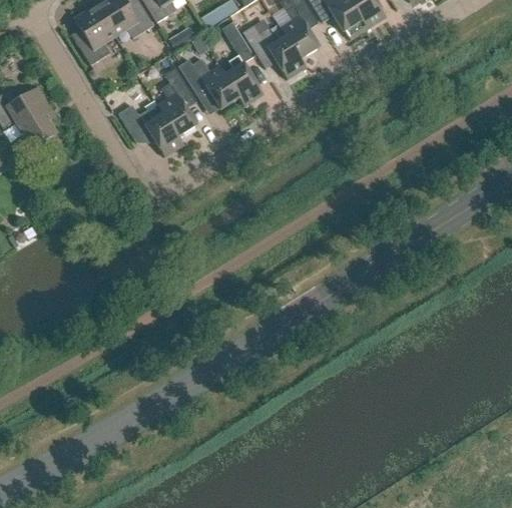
[(102,0),(96,4),(115,34),(127,27),(133,37),(154,24),(138,0),(102,0)]
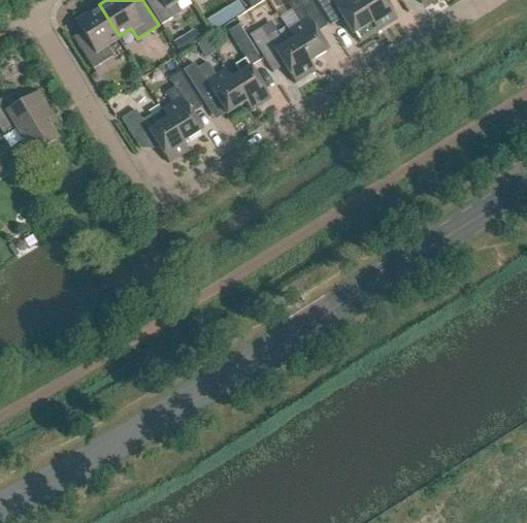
[(147,0),(162,22),(183,9),(177,0),(147,0)]
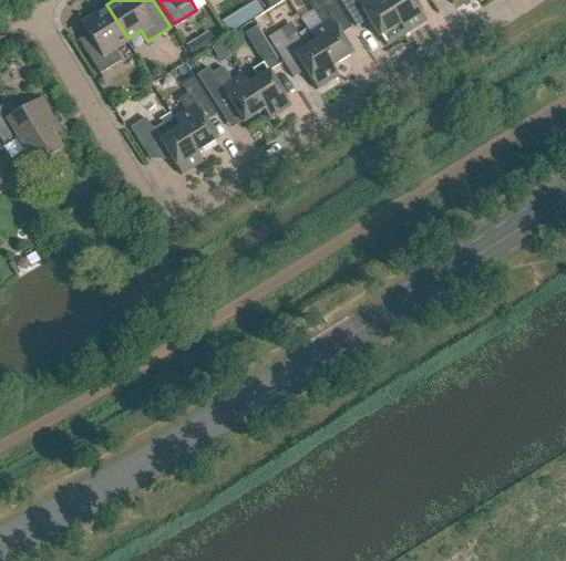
[(251,0),(240,7),(248,19),(263,10),(257,0),(251,0)]
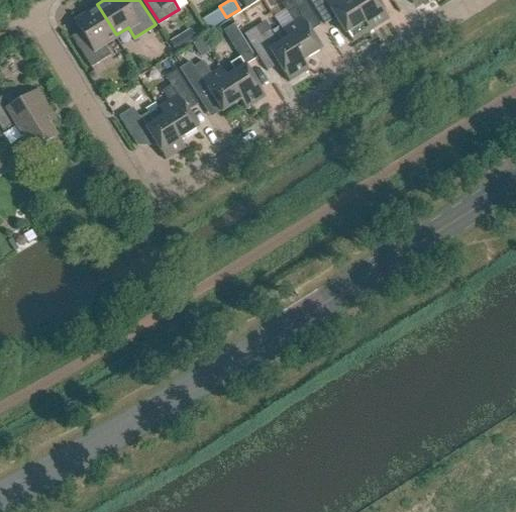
[(283,27),(288,35),(303,59),(304,58),(322,46),(311,29),(321,22),(306,0),(284,0),(282,1),(294,19),(283,27)]
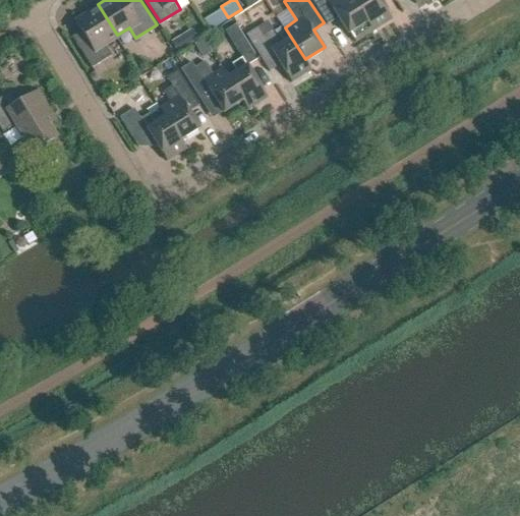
[(313,0),(328,21),(338,15),(348,32),(350,31),(356,39),(373,29),(355,0),(313,0)]
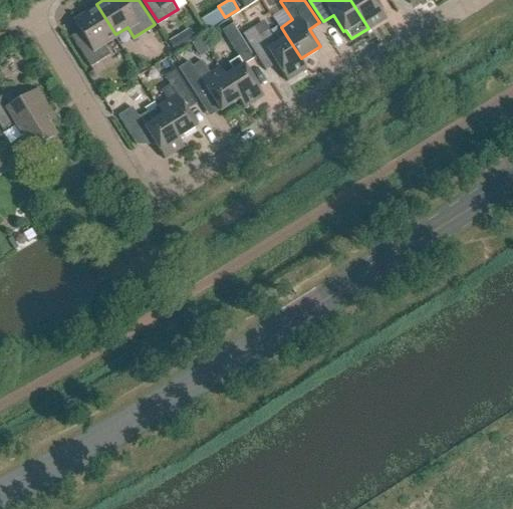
[(387,16),(376,0),(350,0),(368,28),(387,16)]
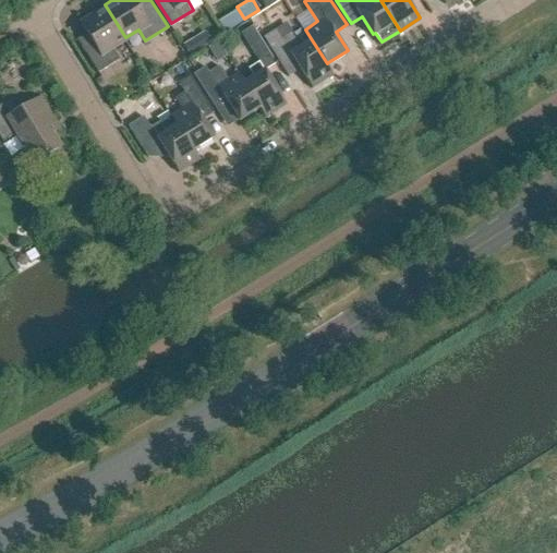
[(112,46),(125,37),(105,4),(81,20),(101,52),(92,59),(98,69),(108,63),(119,56),(112,46)]
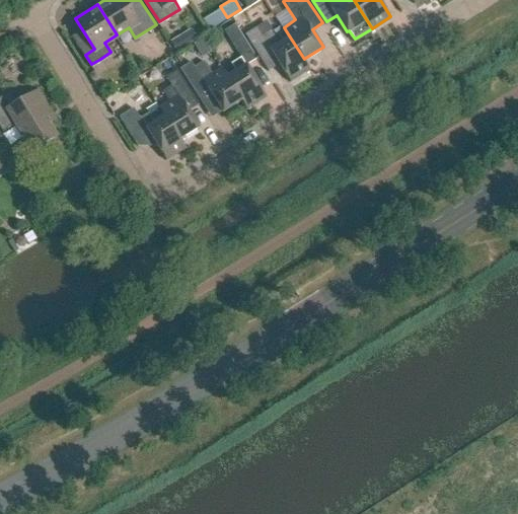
[(240,56),(241,55),(244,59),(254,52),(243,34),(243,35),(236,24),(226,31),(232,42),(232,43),(240,56)]
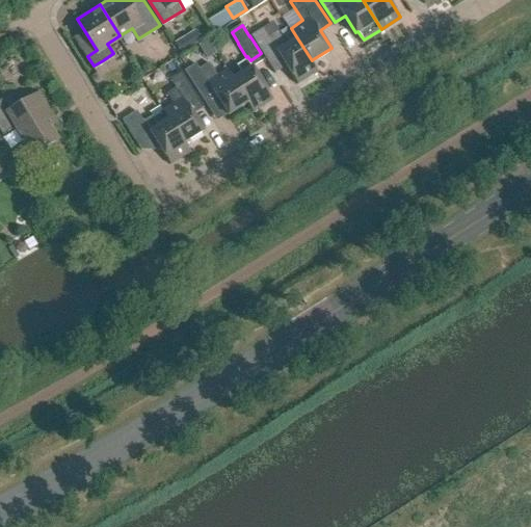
[(296,36),(287,43),(277,28),(268,34),(263,25),(251,32),(275,71),(287,63),(298,81),(318,69),(313,59),(312,60),(296,36)]
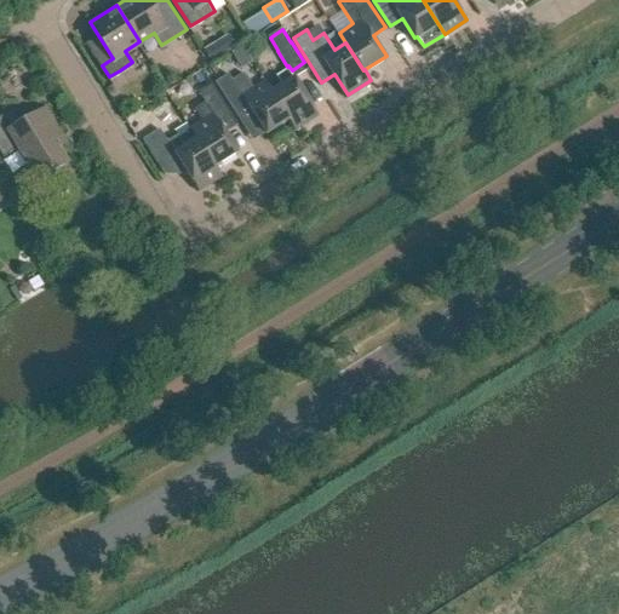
[(216,40),(204,47),(212,59),(223,52),(216,40)]
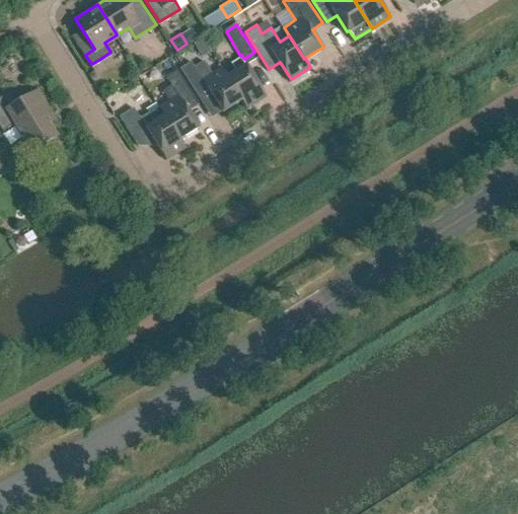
[(236,69),(228,74),(227,75),(242,97),(241,98),(247,106),(267,94),(244,59),(241,55),(240,56),(231,61),(236,69)]
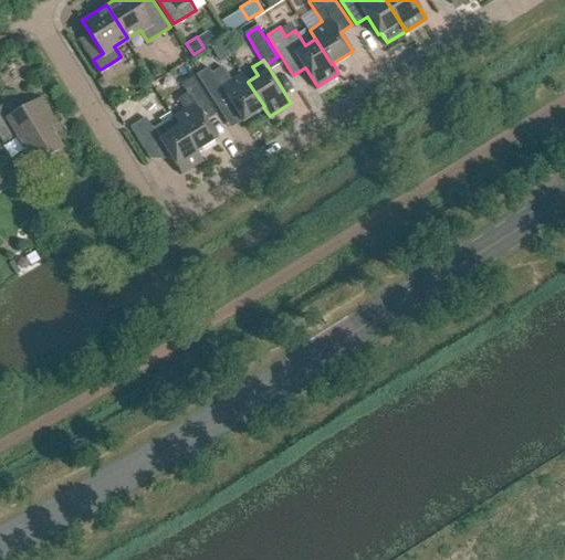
[(249,81),(242,72),(231,80),(227,72),(217,77),(209,64),(197,72),(217,104),(229,96),(243,119),(263,107),(264,106),(248,82),(249,81)]
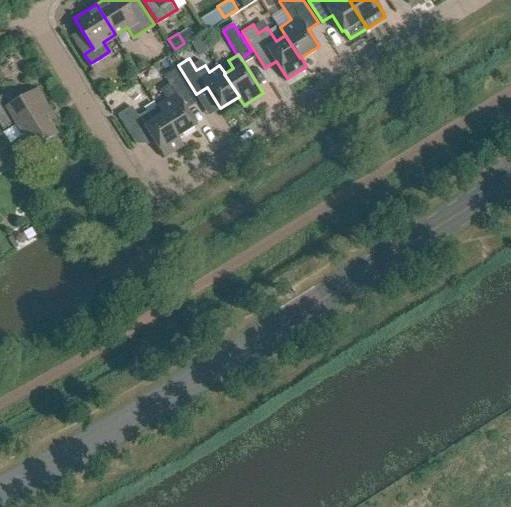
[(196,123),(186,107),(196,100),(175,67),(165,73),(170,81),(161,87),(168,97),(157,104),(163,112),(178,135),(196,123)]
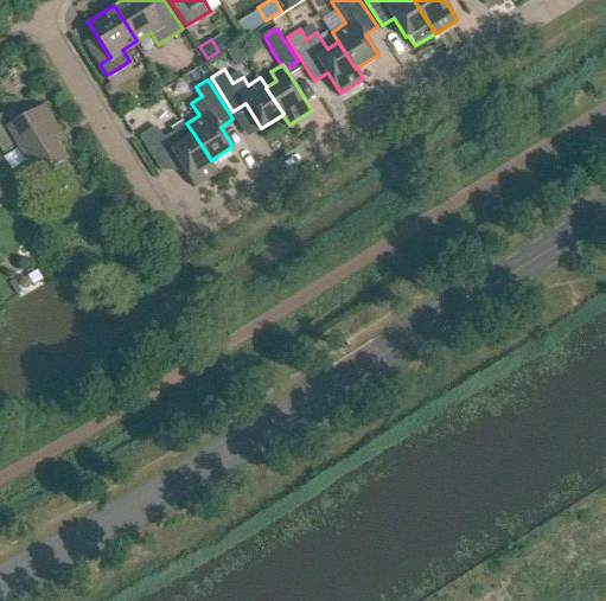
[(67,157),(68,157),(58,141),(62,139),(57,132),(61,129),(45,103),(20,117),(12,104),(0,112),(0,145),(4,151),(18,142),(27,159),(24,160),(34,177),(39,173),(40,178),(50,180),(67,171),(69,161),(68,161),(69,160),(67,157)]
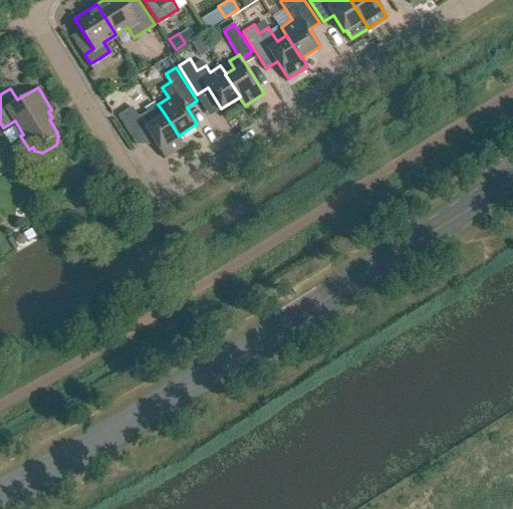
[(185,144),(179,136),(164,112),(154,119),(147,109),(140,114),(133,104),(118,112),(138,142),(151,134),(165,156),(185,144)]
